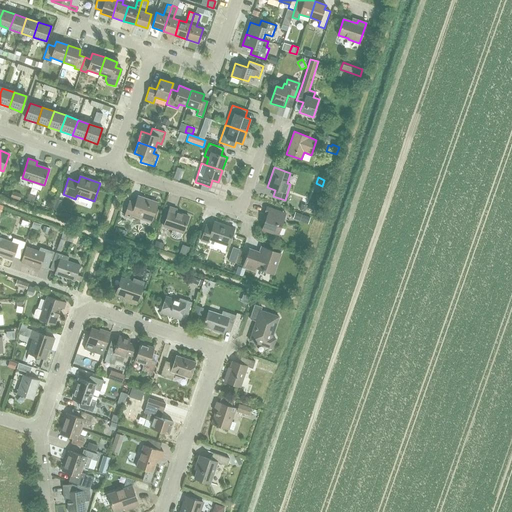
[(12,191),(11,197),(14,198),(19,200),(21,194),(12,191)]
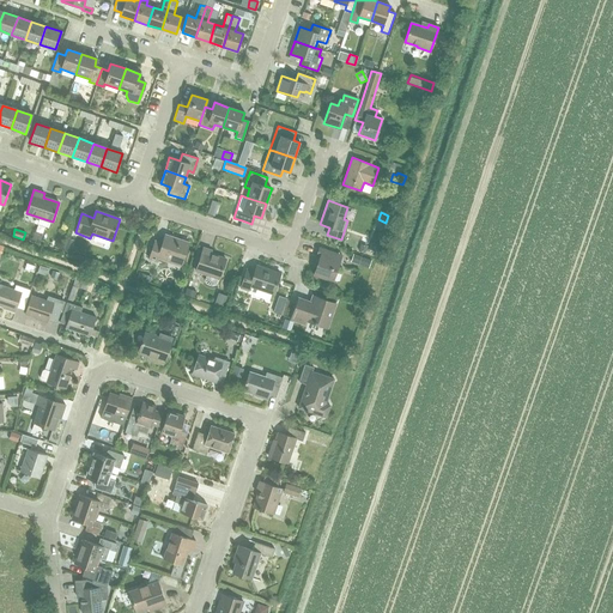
[(182,262),(189,242),(165,235),(162,243),(155,241),(149,260),(157,262),(158,259),(169,262),(170,258),(182,262)]
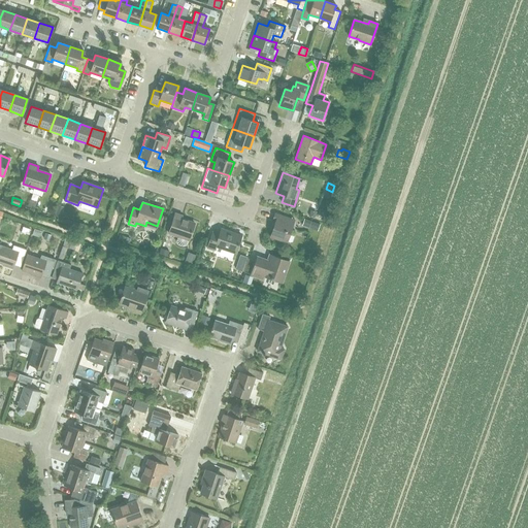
[(56,209),(54,216),(60,219),(62,211),(56,209)]
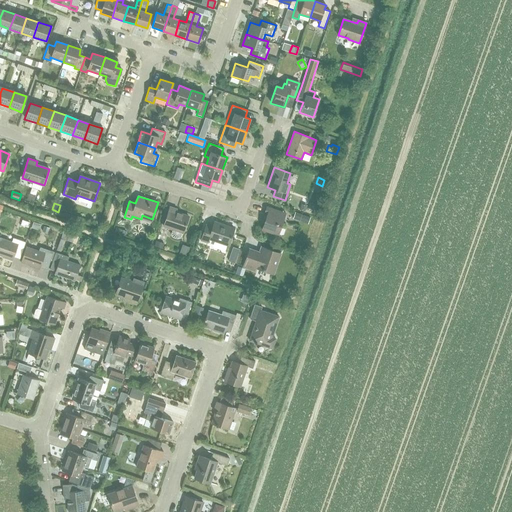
[(163,226),(173,229),(171,233),(172,236),(173,237),(177,239),(180,238),(181,237),(183,232),(183,233),(189,217),(175,212),(177,209),(170,207),(163,226)]
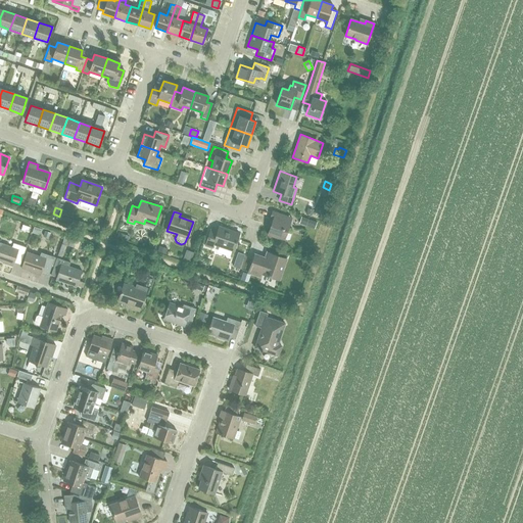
[(284,240),(291,218),(273,211),(270,218),(273,219),(268,234),(284,240)]
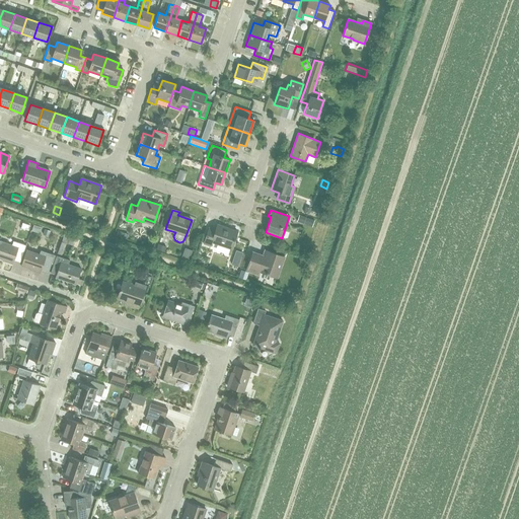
[(33,225),(31,230),(40,233),(42,227),(33,225)]
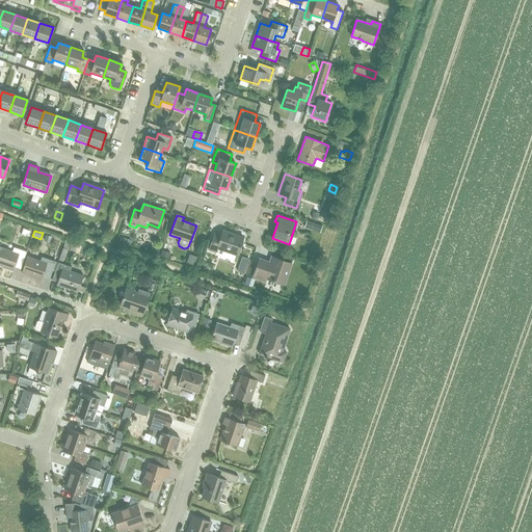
[(237,255),(243,237),(222,231),(220,236),(214,234),(209,249),(216,253),(217,248),(237,255)]
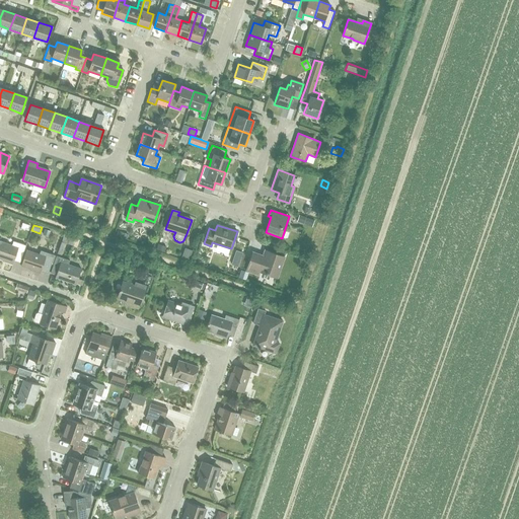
[(63,235),(61,243),(73,247),(75,239),(63,235)]
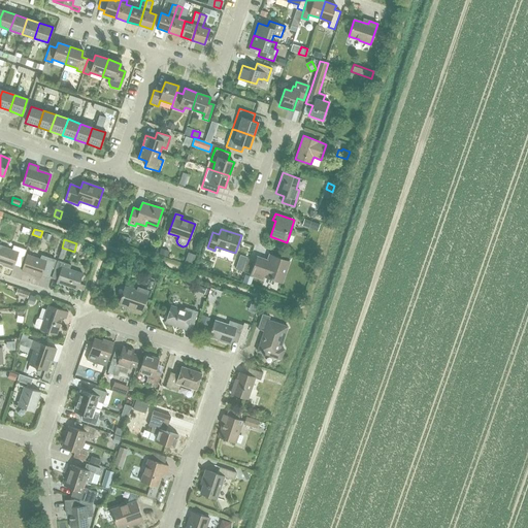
[(0,263),(6,265),(6,266),(13,268),(14,265),(21,267),(26,250),(13,245),(12,250),(0,244),(0,263)]
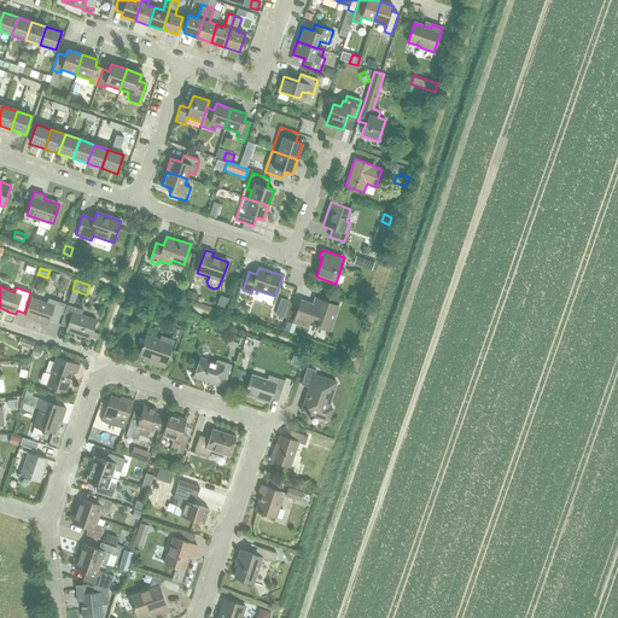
[(188,290),(186,297),(188,297),(196,299),(198,293),(188,290)]
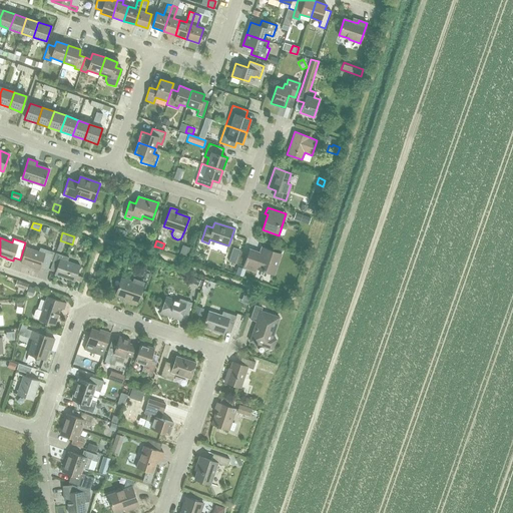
[(54,252),(40,247),(38,251),(26,247),(21,263),(33,267),(33,268),(40,271),(40,269),(47,271),(54,252)]
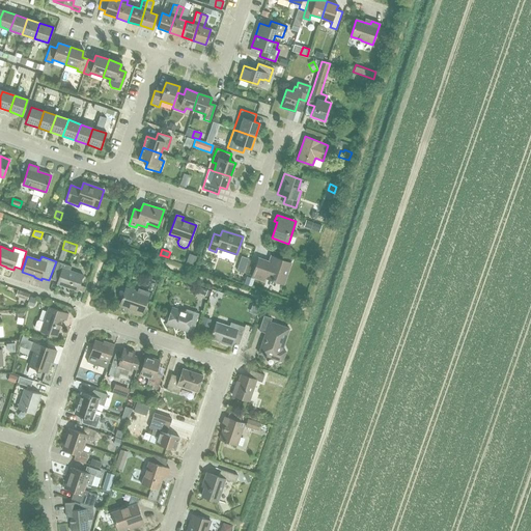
[(241,256),(239,263),(245,266),(247,258),(241,256)]
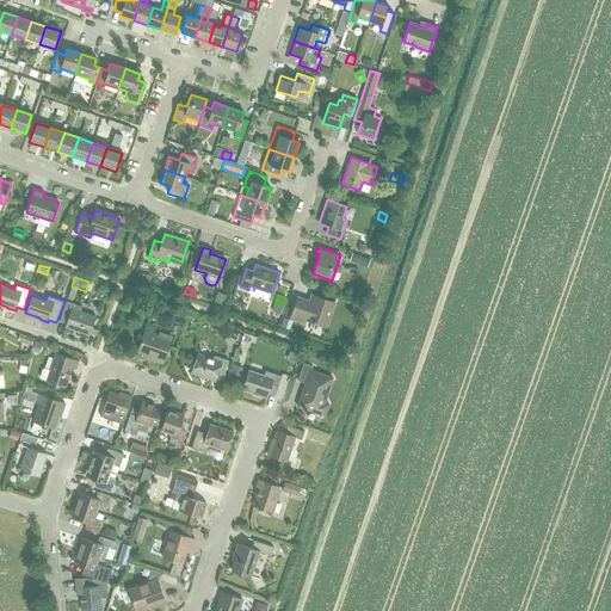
[(326,326),(334,303),(314,296),(312,303),(297,297),(290,318),(304,322),(306,320),(326,326)]
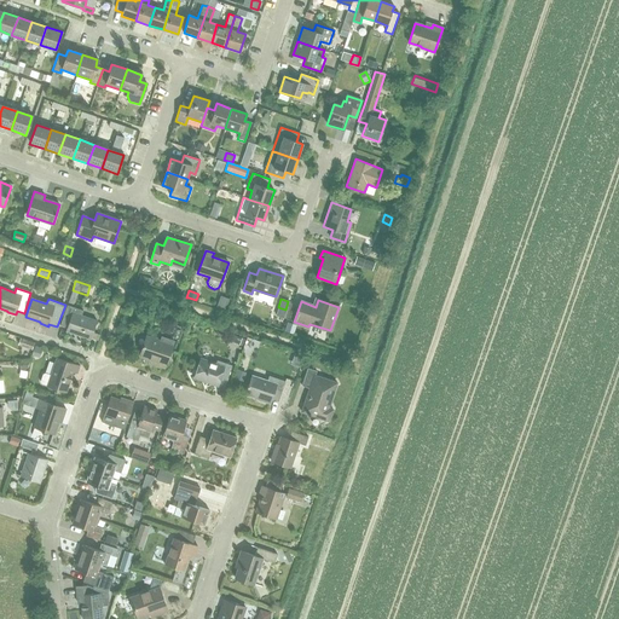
[(91,340),(97,320),(81,316),(84,311),(67,305),(61,325),(67,328),(65,331),(91,340)]
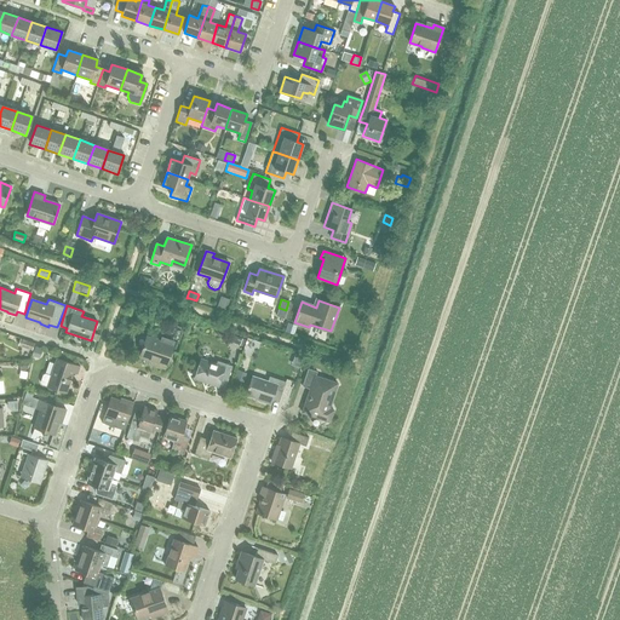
[(288,322),(285,331),(294,334),(297,325),(288,322)]
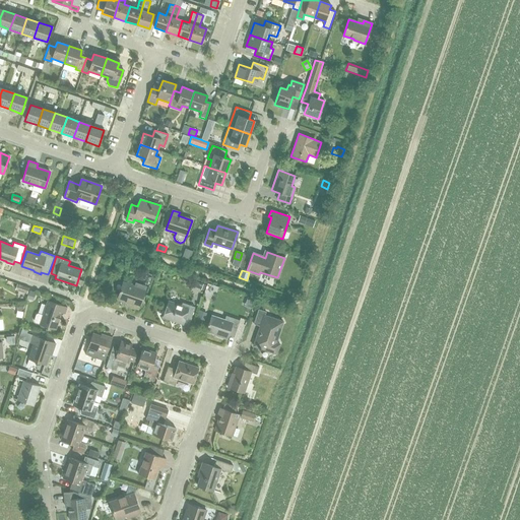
[(123,282),(117,299),(132,304),(131,307),(138,309),(146,286),(136,283),(134,286),(123,282)]
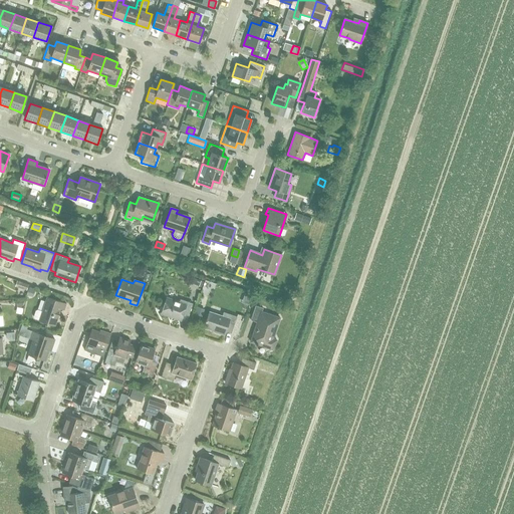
[(29,284),(19,281),(17,287),(26,290),(29,284)]
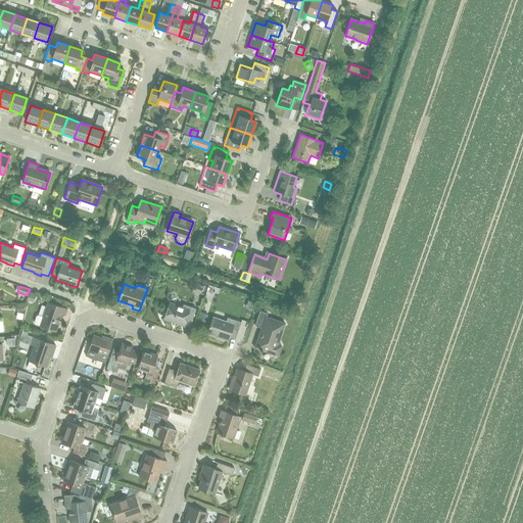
[(30,292),(27,300),(33,302),(36,295),(30,292)]
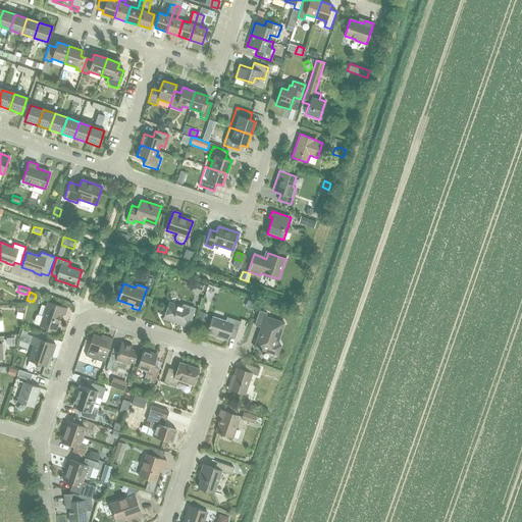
[(56,331),(61,314),(65,315),(67,308),(48,302),(43,316),(38,315),(36,316),(35,321),(35,323),(40,325),(56,331)]
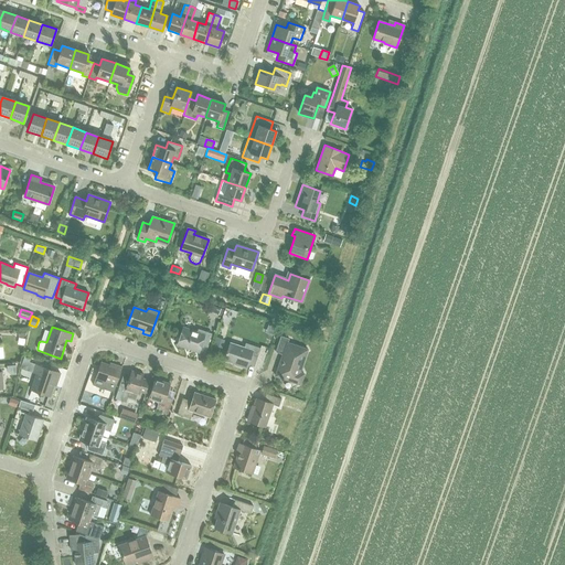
[(177,344),(199,352),(199,350),(205,352),(212,333),(198,329),(196,331),(183,327),(177,344)]
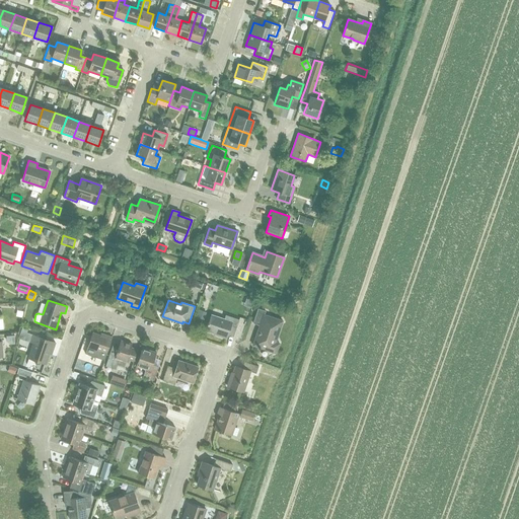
[(265,315),(266,311),(257,308),(252,323),(260,325),(252,345),(276,353),(279,344),(276,342),(283,321),(265,315)]
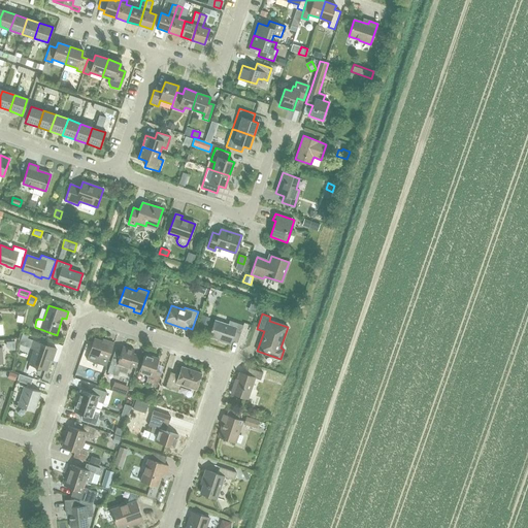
[(201,316),(199,324),(206,326),(209,319),(201,316)]
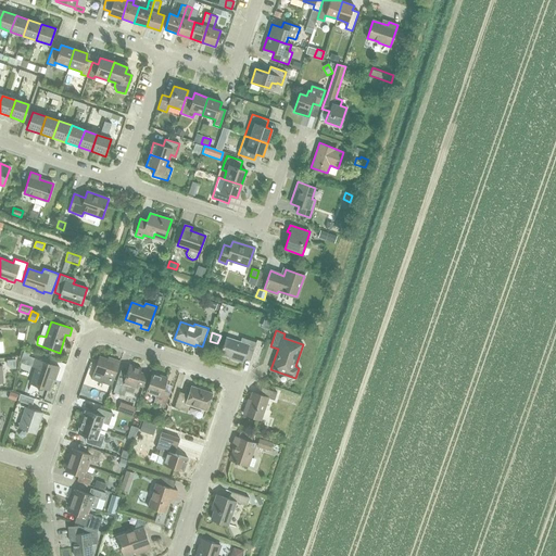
[(250,361),(256,342),(241,338),(240,342),(226,337),(220,354),(235,358),(234,359),(242,363),(244,358),(250,361)]
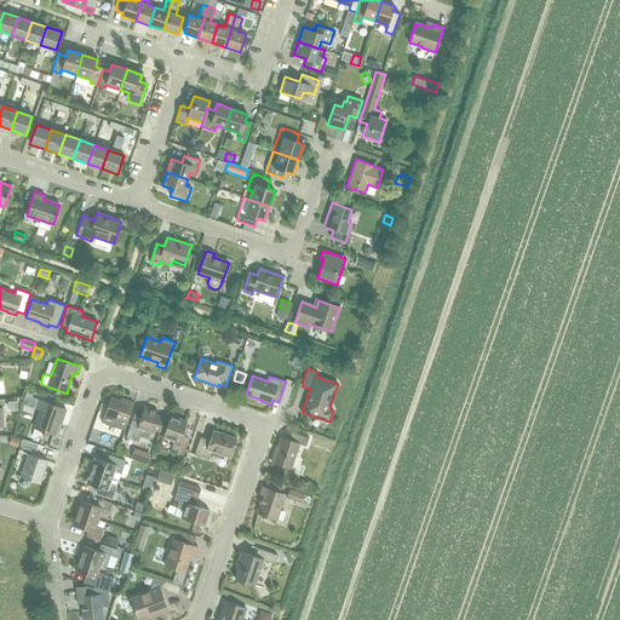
[(26,390),(21,403),(28,406),(33,392),(26,390)]
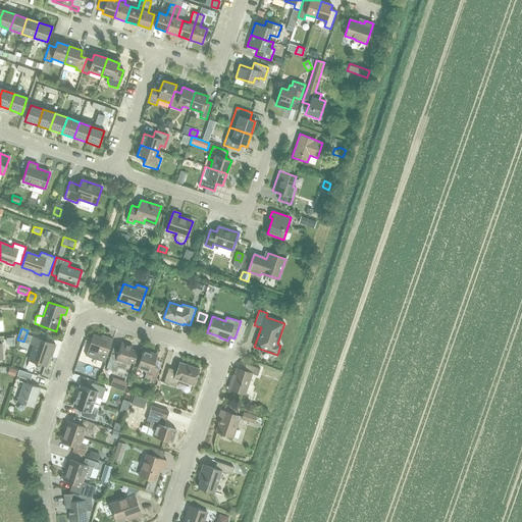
[(88,349),(86,356),(105,362),(107,356),(112,340),(106,337),(105,338),(93,334),(88,349)]
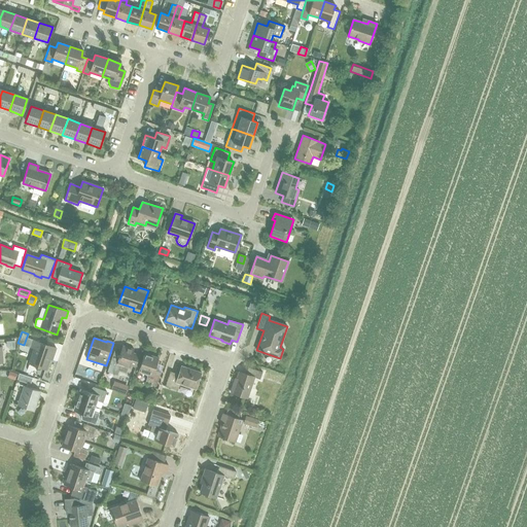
[(53,355),(56,347),(34,340),(31,348),(34,349),(29,364),(45,370),(51,354),(53,355)]
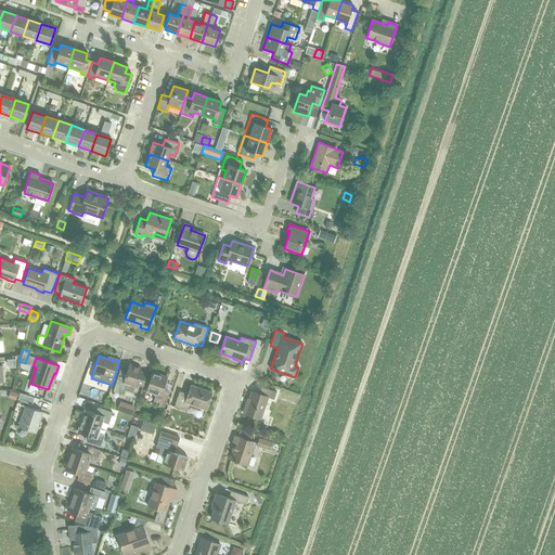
[(118,376),(113,391),(124,395),(126,390),(132,394),(136,384),(142,386),(146,374),(140,372),(141,368),(129,364),(126,372),(120,371),(118,376)]
